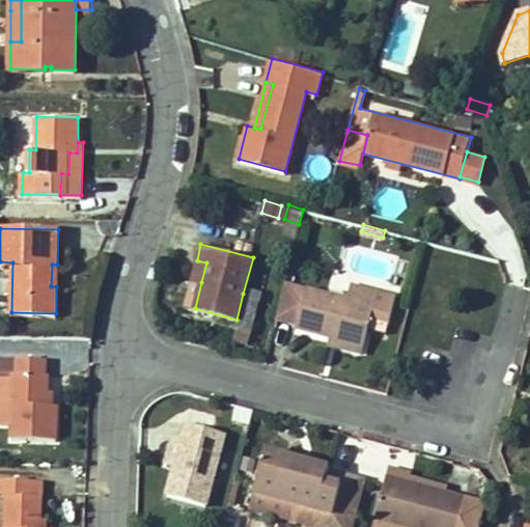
[(206,262),(197,260),(192,280),(201,282),(206,262)]
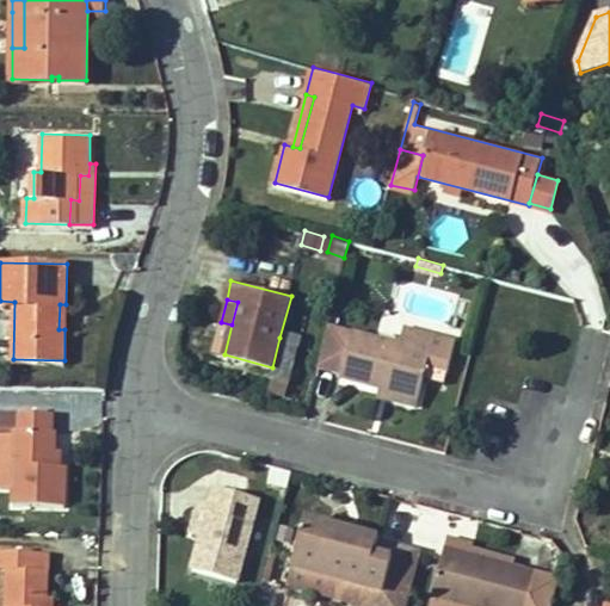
[(400,342),(330,325),(319,365),(343,370),(342,375),(381,384),(420,395),(425,375),(445,381),(456,335),(405,323),(400,342)]
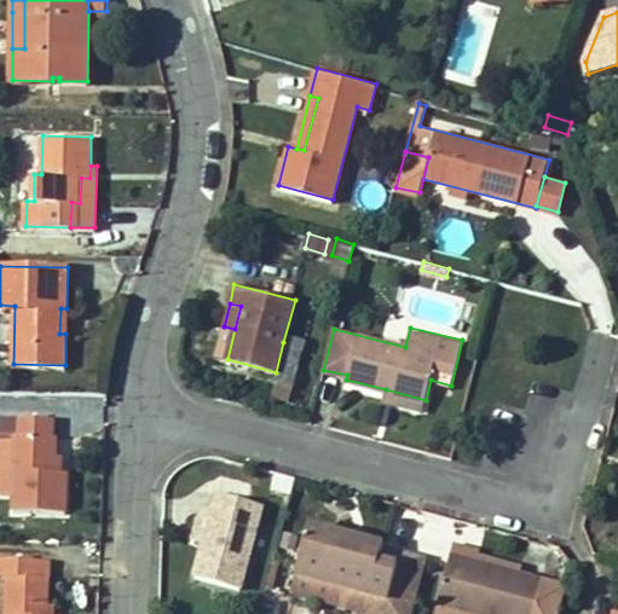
[(426,400),(386,389),(385,399),(423,409),(426,400)]
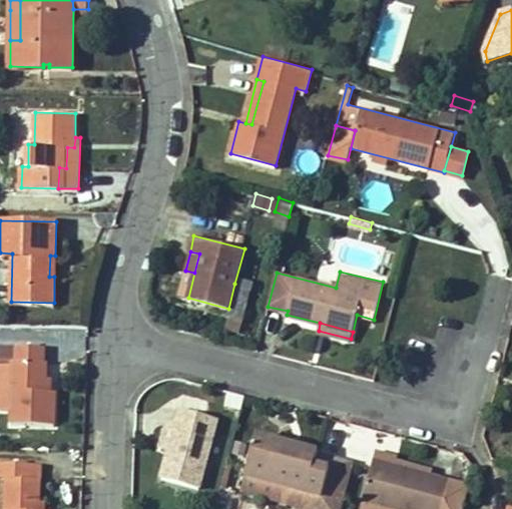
[(56,390),(51,390),(45,389),(46,377),(47,360),(45,360),(46,345),(0,343),(0,406),(12,407),(11,421),(54,423),(56,390)]
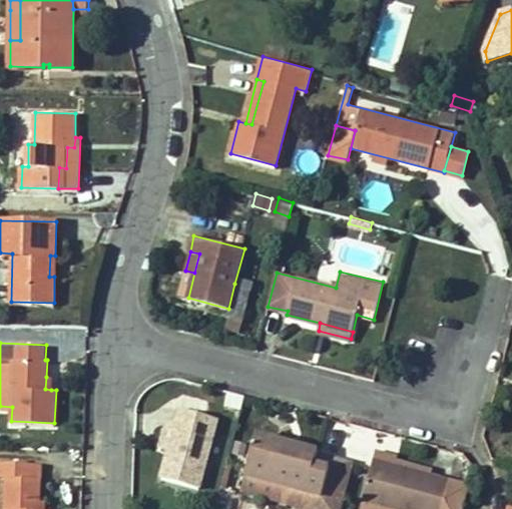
[(241,406),(245,394),(228,389),(225,402),(241,406)]
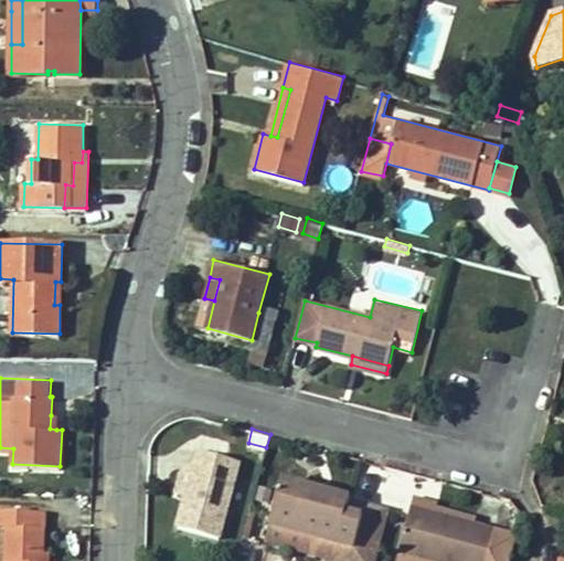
[(226,455),(231,438),(206,431),(201,447),(226,455)]
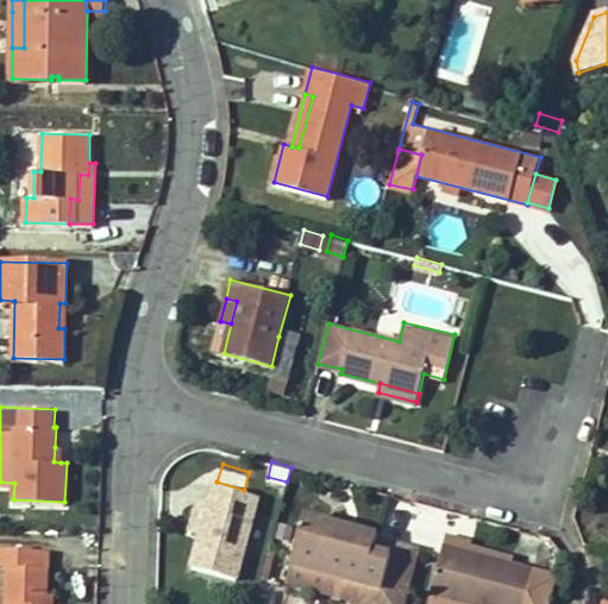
[(237,577),(258,495),(214,483),(193,565),(237,577)]
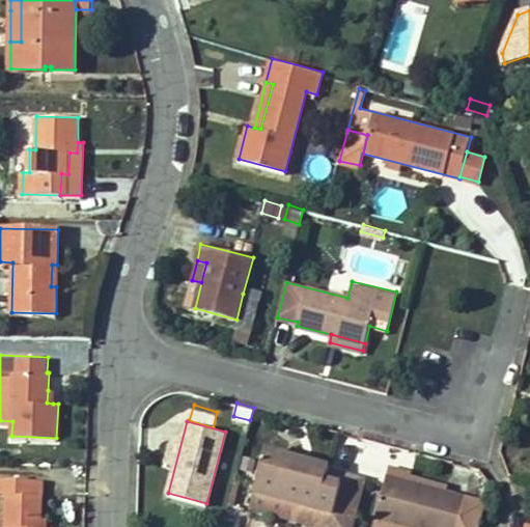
[(175,463),(183,438),(172,436),(166,461),(175,463)]
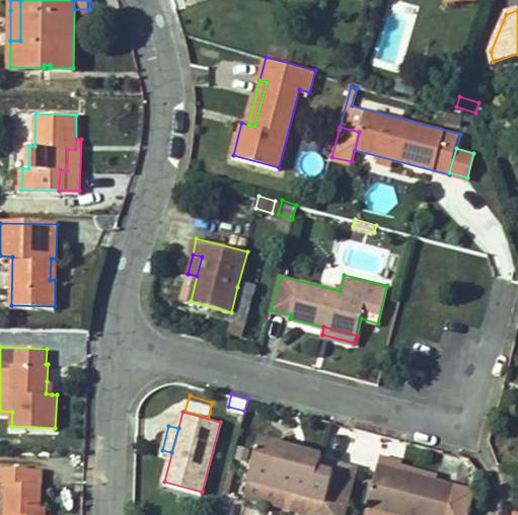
[(343,514),(357,464),(306,450),(292,446),(260,438),(244,494),(302,510),(301,513),(306,514),(343,514)]
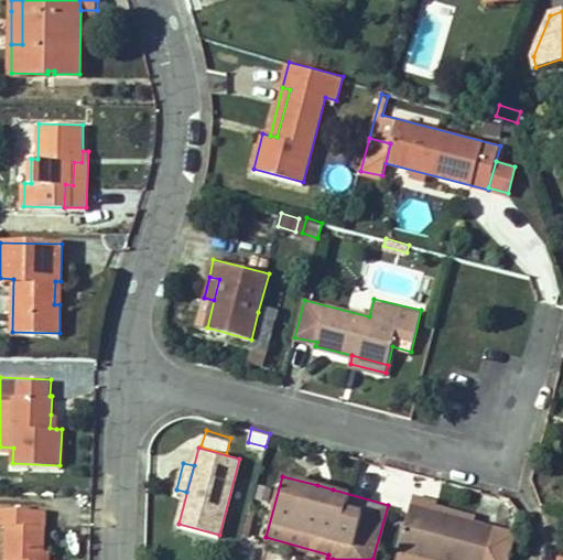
[(317,485),(333,490),(334,484),(318,480),(317,485)]
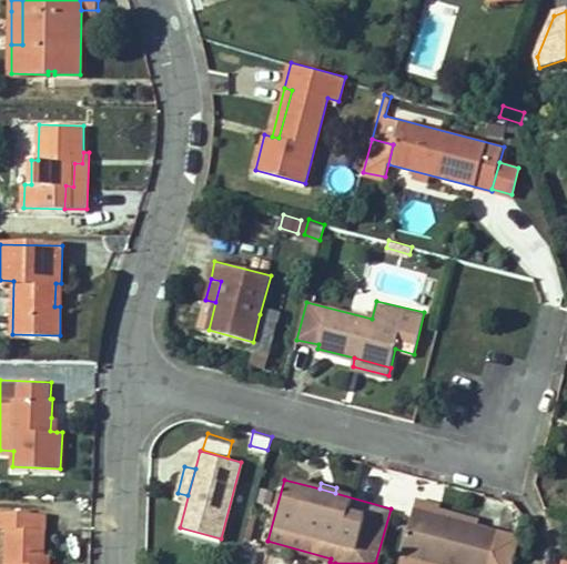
[(273,490),(262,487),(259,500),(270,502),(273,490)]
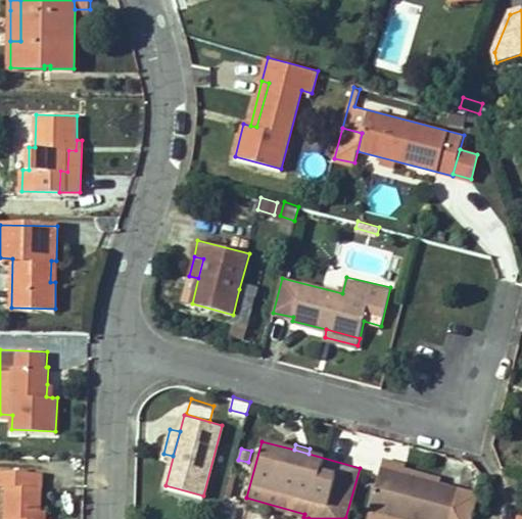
[(381,467),(479,492),(481,486),(406,466),(407,463),(384,457),(381,467)]
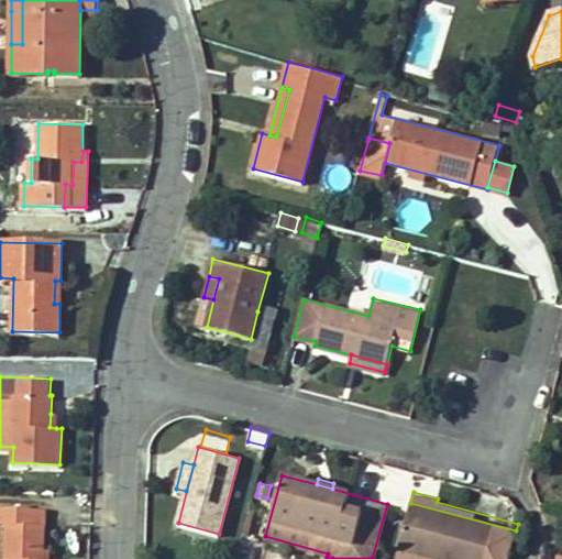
[(508,558),(516,530),(410,503),(399,547),(444,558),(508,558)]
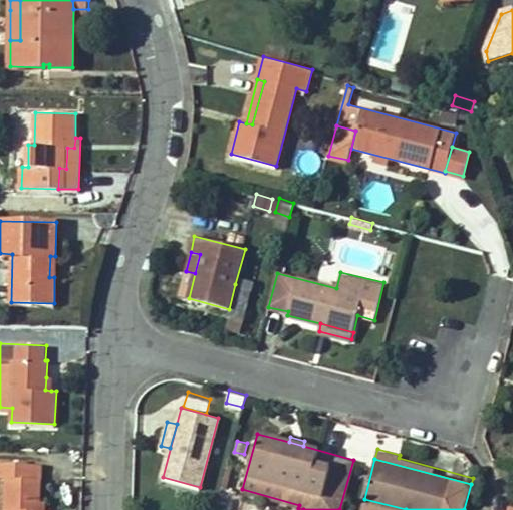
[(39,509),(41,463),(0,461),(0,478),(7,479),(5,509),(39,509)]
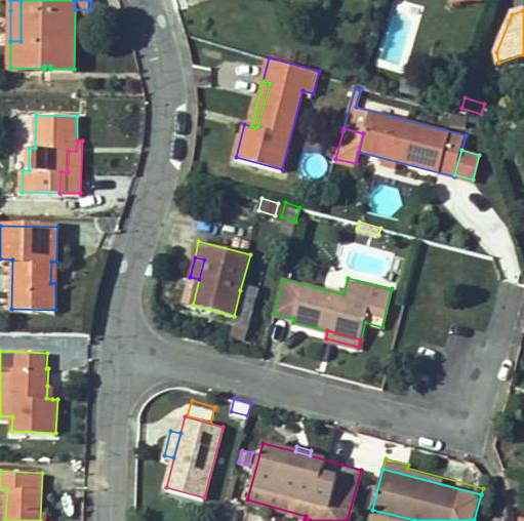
[(233,473),(227,496),(231,497),(237,474),(233,473)]
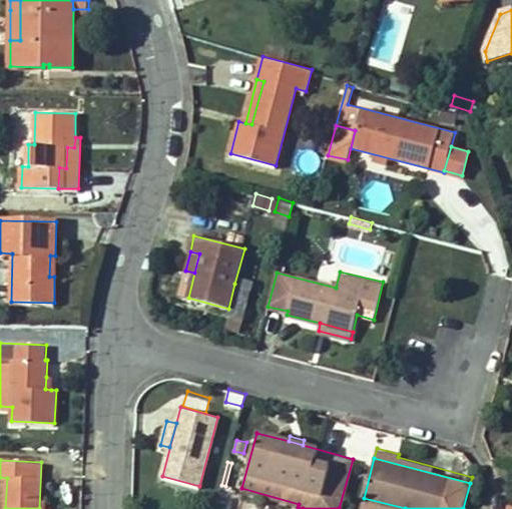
[(405,508),(364,498),(360,508),(405,508)]
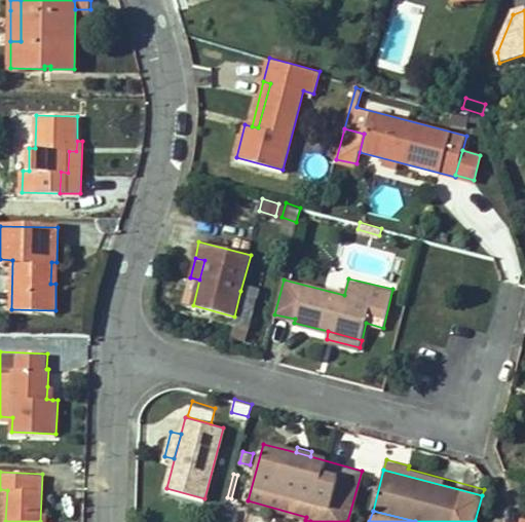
All buildings are outlined.
